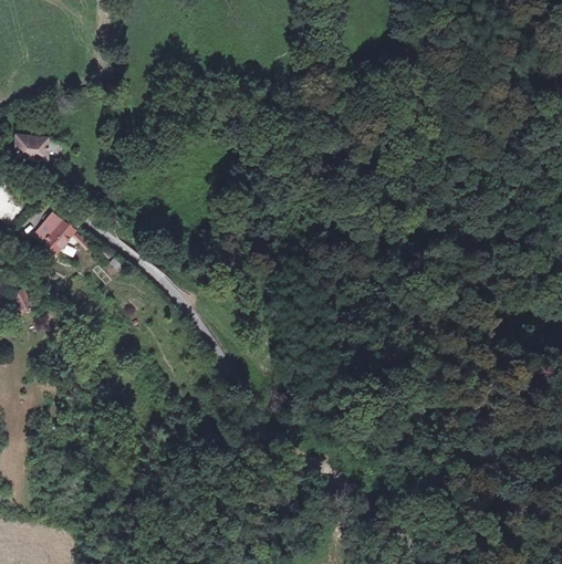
[(43,156),(44,135),(16,134),(14,154),(43,156)]
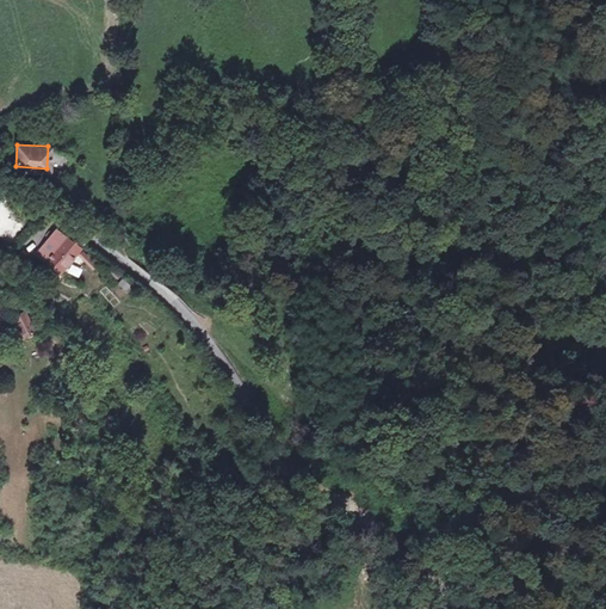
[(38,194),(51,200),(57,189),(44,183),(38,194)]
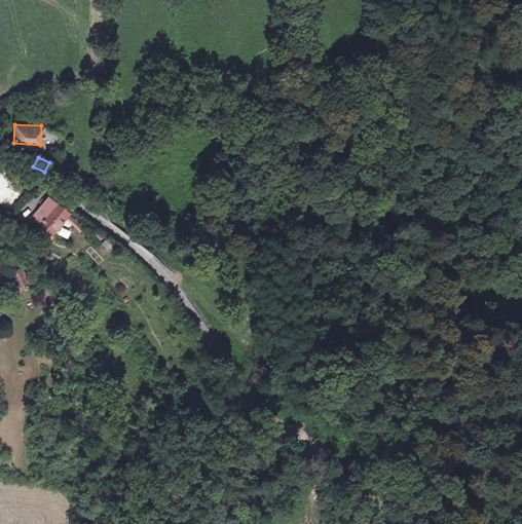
[(67,209),(54,202),(46,197),(34,221),(42,225),(39,233),(50,238),(67,209)]
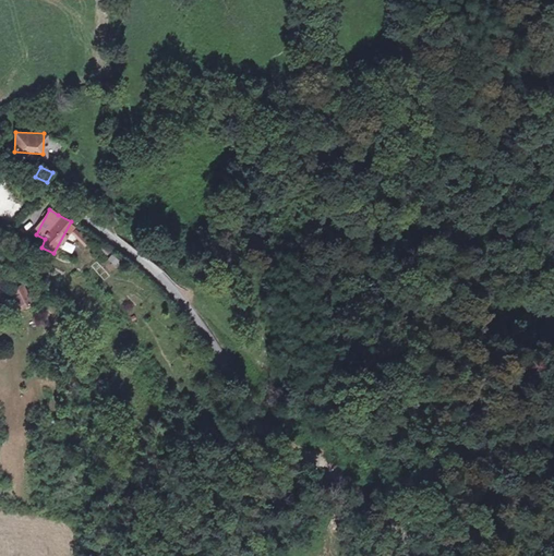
[(85,242),(71,232),(69,237),(83,245),(85,242)]
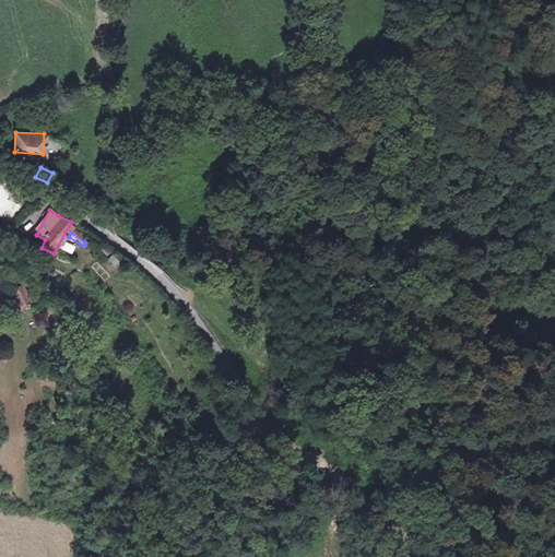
[(65,240),(56,250),(61,256),(71,246),(65,240)]
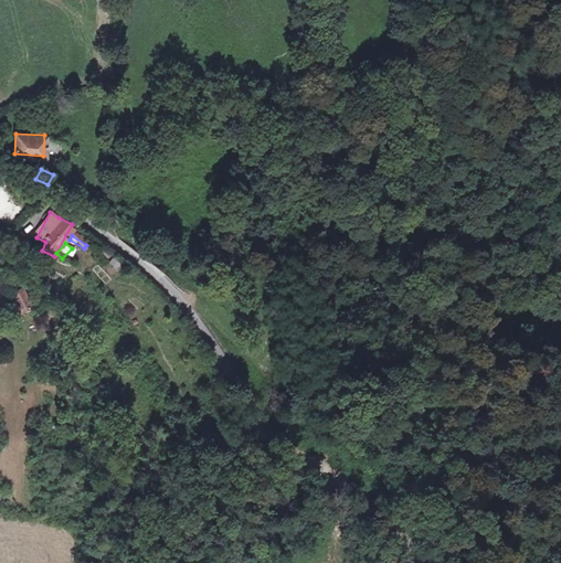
[(108,261),(104,266),(115,274),(119,268),(108,261)]
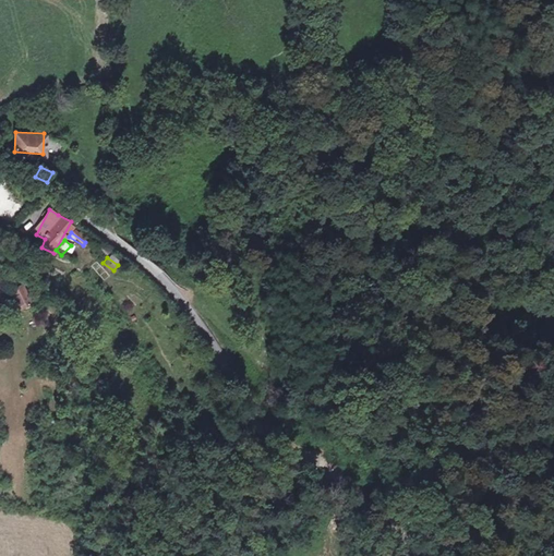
[(23,311),(35,305),(25,288),(14,293),(23,311)]
